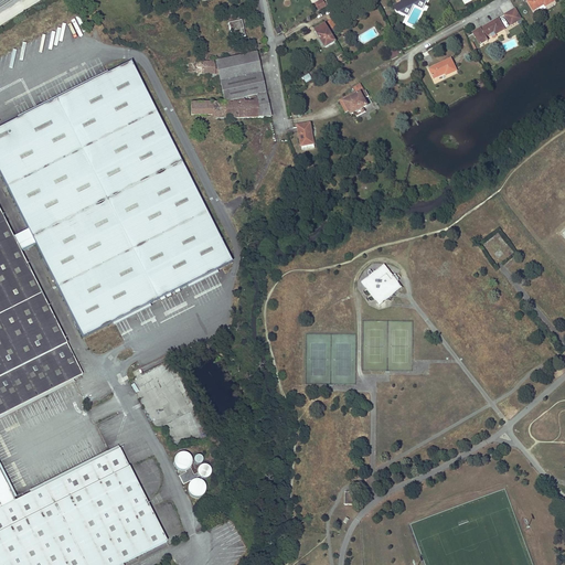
[(320,0),(315,3),(319,10),(326,7),(321,0),(320,0)]
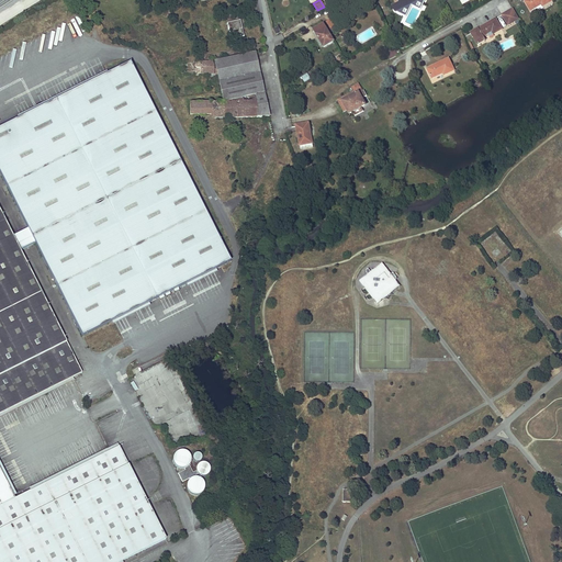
[(397,0),(398,1),(392,6),(394,11),(402,14),(404,9),(402,9),(418,0),(397,0)]
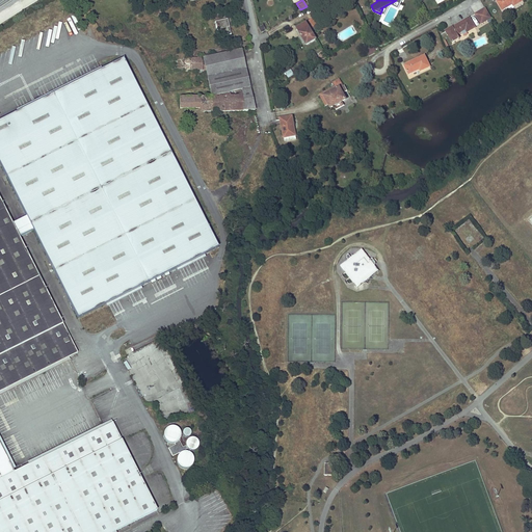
[(398,9),(402,0),(396,0),(380,8),(382,8),(380,14),(384,16),(390,5),(398,9)]
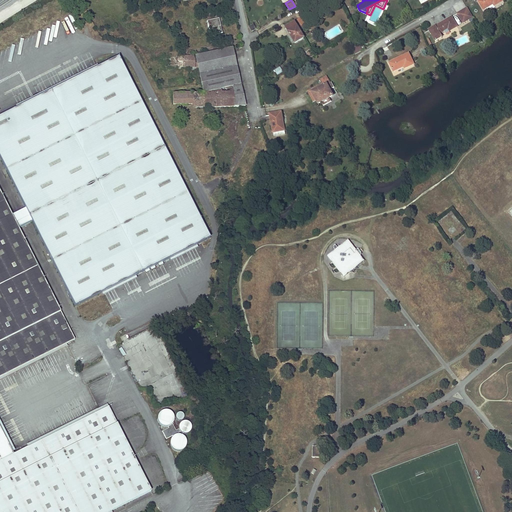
[(494,6),(503,1),(501,0),(480,0),(478,1),(485,13),(495,7),(494,6)]
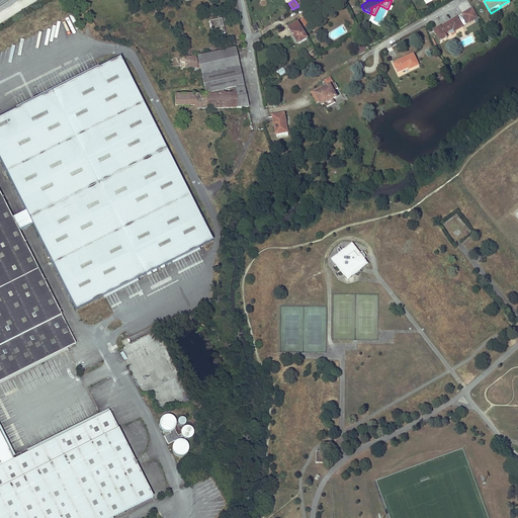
[(479,18),(472,8),(463,14),(469,24),(479,18)]
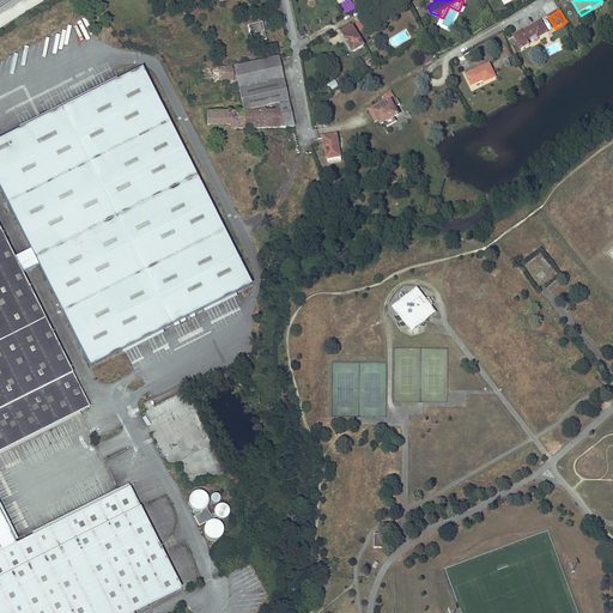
[(360,31),(366,29),(362,20),(357,24),(360,31)]
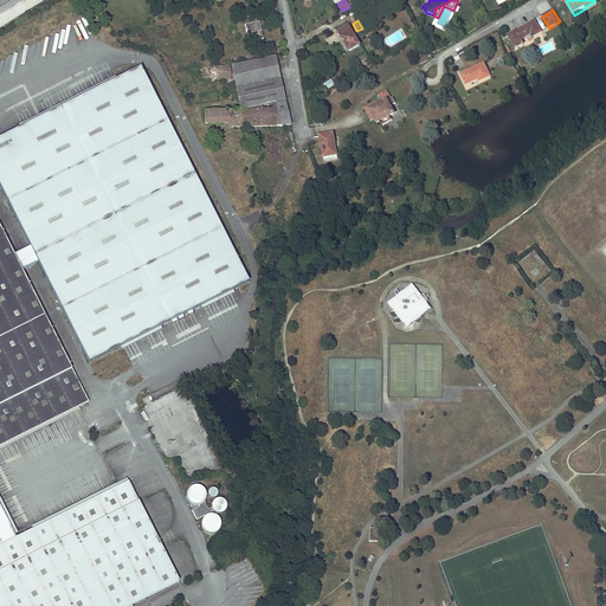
[(527,40),(541,32),(534,20),(515,31),(508,36),(516,50),(523,45),(521,40),(526,37),(527,40)]
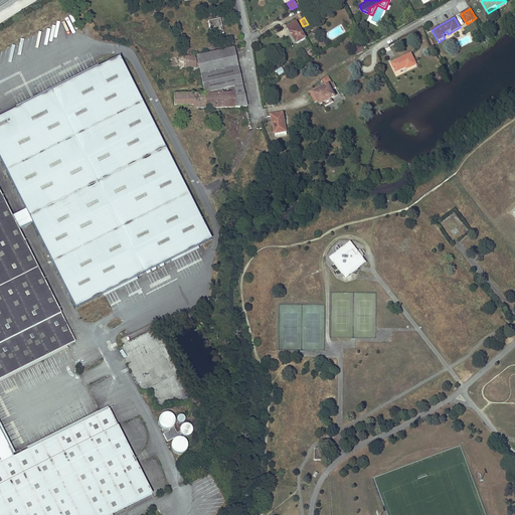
[(220,34),(219,27),(221,26),(219,19),(208,21),(211,36),(220,34)]
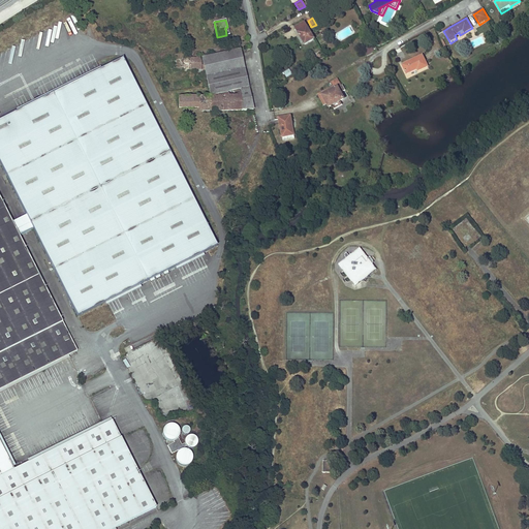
[(305,44),(310,41),(314,38),(305,22),(296,28),(305,44)]
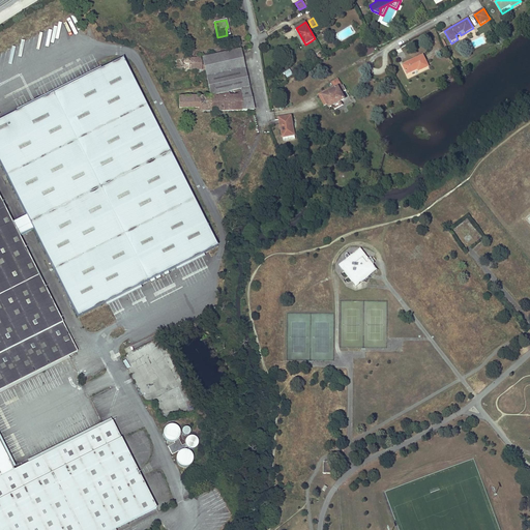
[(361,42),(362,45),(363,46),(361,47),(366,56),(371,54),(378,51),(373,40),(367,43),(365,40),(361,42)]
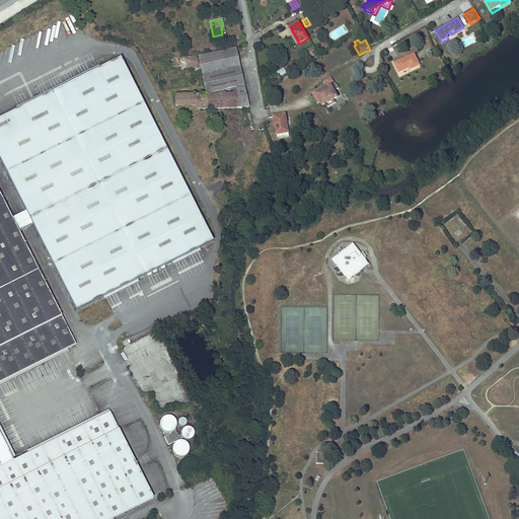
[(235,49),(198,57),(206,95),(206,105),(206,108),(249,107),(235,49)]
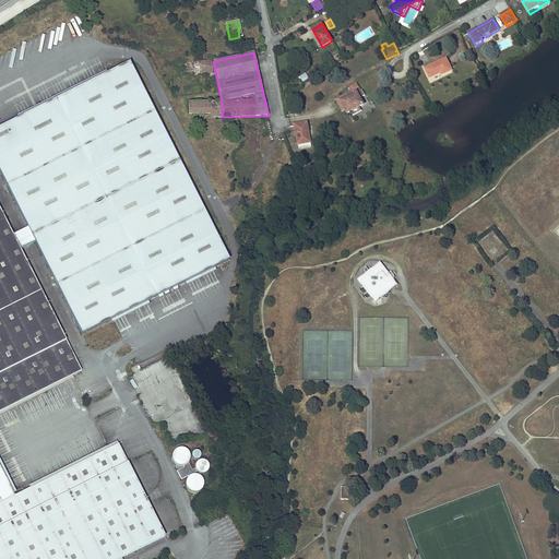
[(212,57),(198,57),(198,73),(212,73),(212,57)]
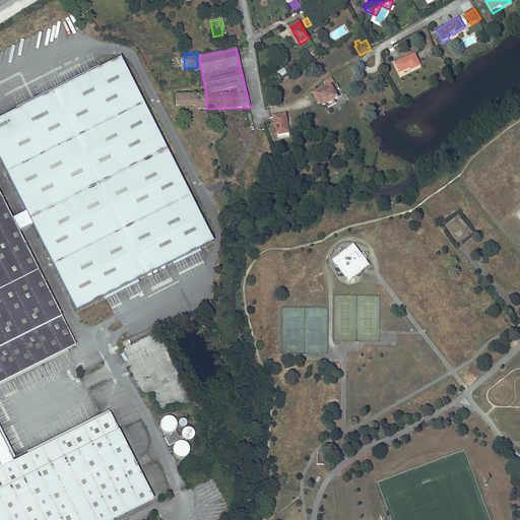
[(411,69),(415,67),(419,65),(415,54),(395,63),(399,72),(410,67),(411,69)]
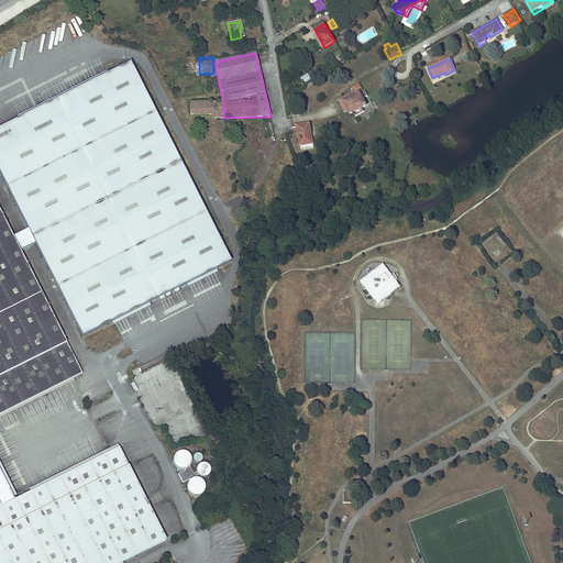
[(0,128),(0,166),(29,224),(36,239),(84,332),(231,258),(132,62),(37,109),(0,128)]
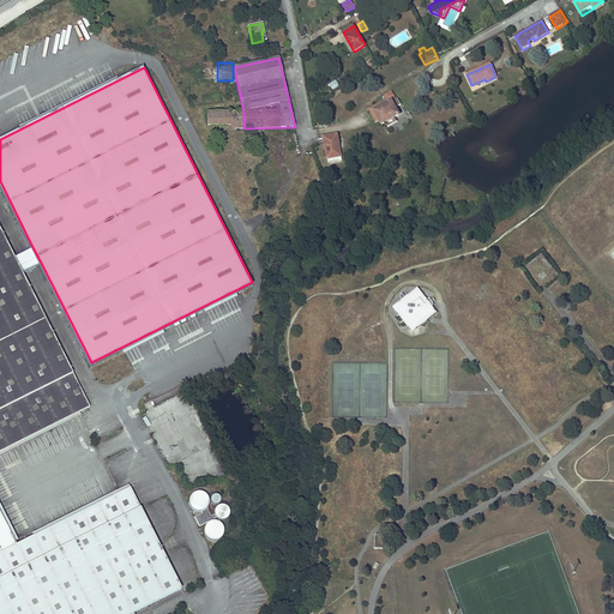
[(329,84),(332,90),(339,86),(336,79),(329,84)]
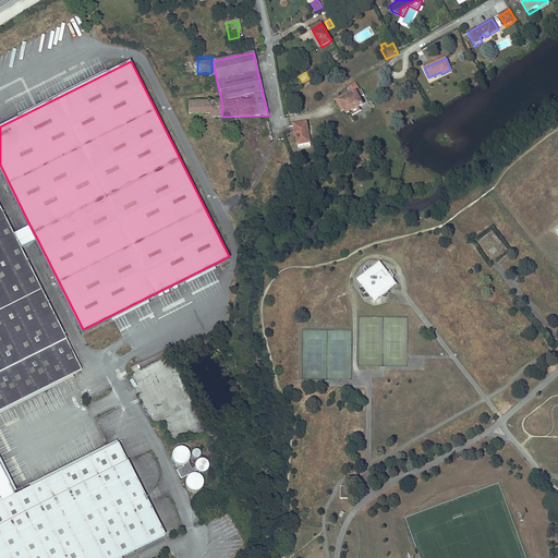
[(350,91),(338,97),(340,100),(344,109),(347,113),(350,111),(352,114),(370,105),(361,89),(360,91),(355,83),(348,86),(350,91)]
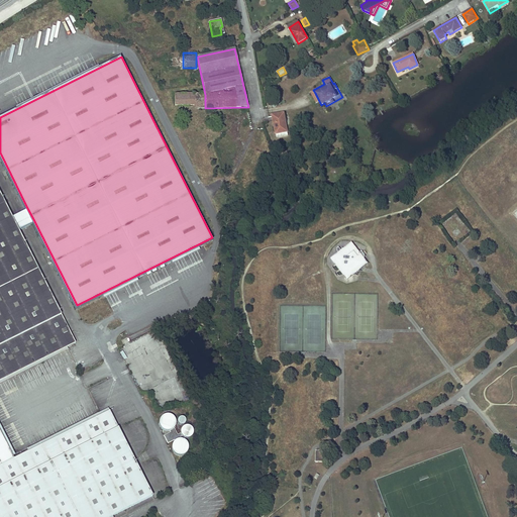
[(315,93),(313,90),(310,92),(316,103),(319,101),(315,93)]
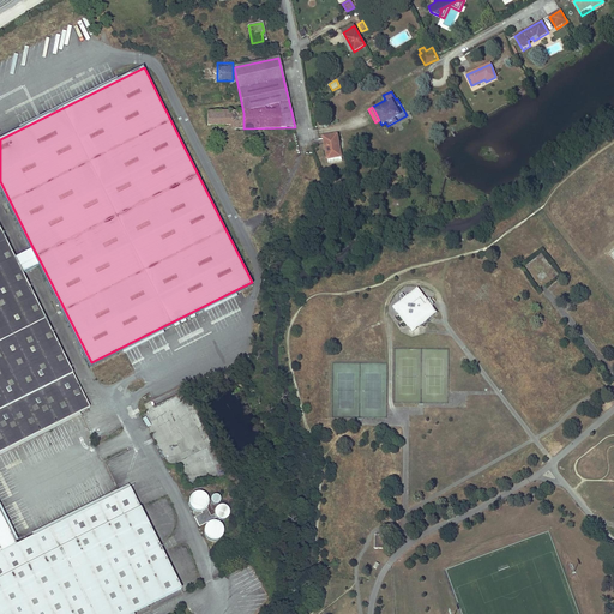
[(215,125),(223,125),(232,126),(238,125),(238,113),(215,113),(215,125)]
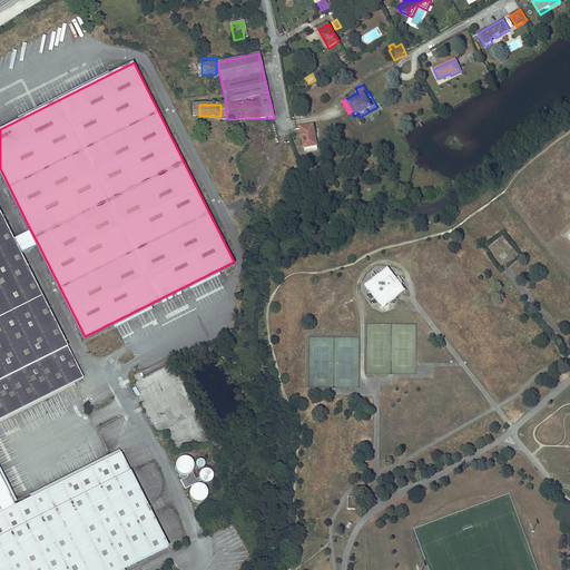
[(317,149),(317,147),(316,146),(314,146),(312,135),(315,135),(313,125),(300,127),(304,147),(305,151),(317,149)]
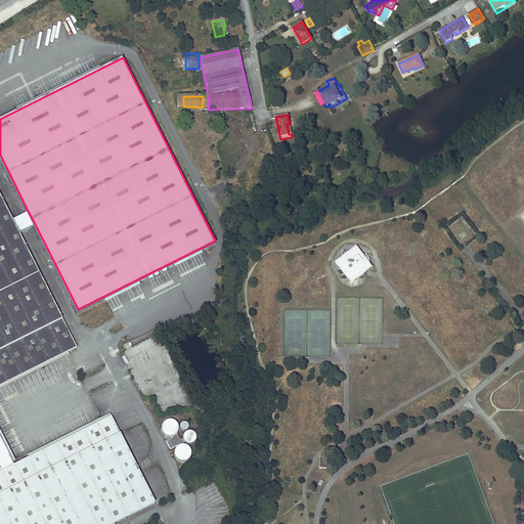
[(34,222),(27,209),(10,217),(0,195),(0,523),(111,523),(115,523),(155,503),(136,467),(111,416),(14,465),(0,435),(0,385),(68,352),(76,347),(68,330),(17,230),(34,222)]
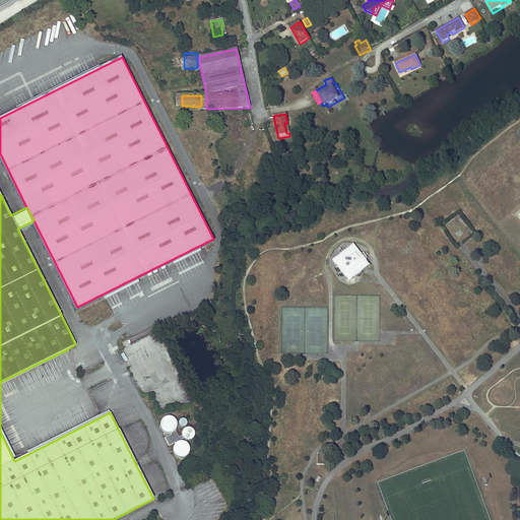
[(369,264),(361,254),(353,245),(334,259),(349,279),(369,264)]
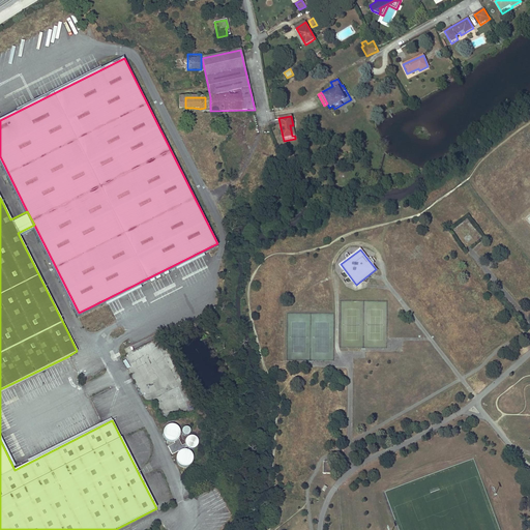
[(0,435),(0,392),(69,358),(68,356),(0,389),(0,440),(15,470),(112,420),(111,418),(109,419),(16,466),(0,435)]
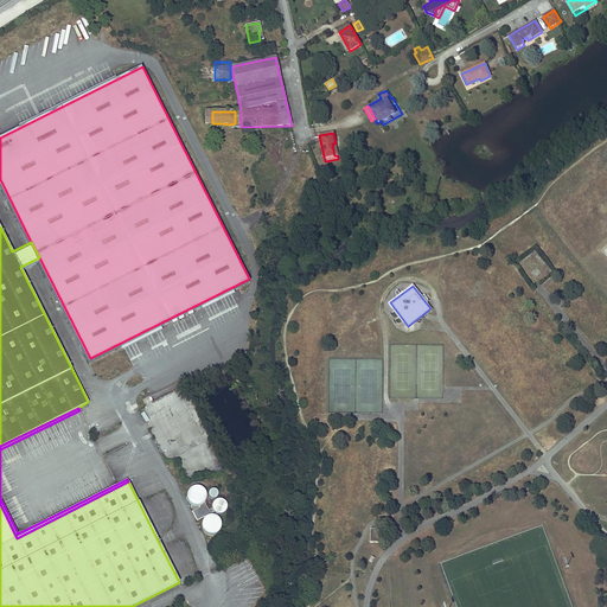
[(160,491),(157,485),(141,493),(145,499),(160,491)]
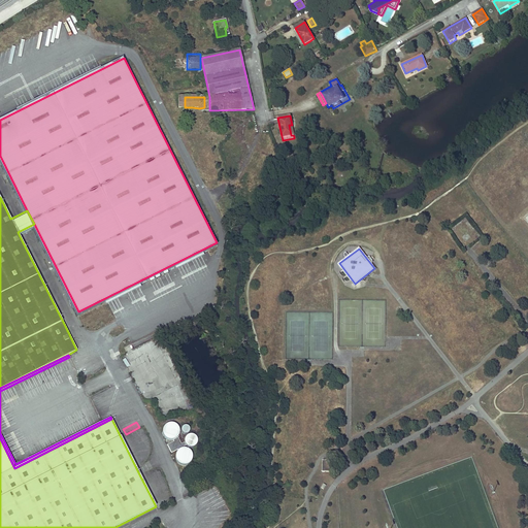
[(191,433),(190,433),(189,433),(188,434),(187,434),(186,435),(185,435),(185,436),(184,437),(184,438),(184,439),(184,440),(184,441),(184,442),(180,444),(176,438),(177,437),(178,436),(178,435),(179,434),(179,433),(179,432),(179,431),(179,430),(179,429),(179,428),(178,427),(178,426),(177,426),(176,425),(175,424),(174,423),(173,423),(172,423),(171,423),(170,423),(169,423),(168,424),(167,424),(166,425),(165,426),(164,426),(164,427),(163,428),(163,429),(163,430),(163,431),(163,432),(163,433),(163,434),(164,435),(164,436),(165,437),(166,438),(167,439),(168,439),(169,439),(170,440),(171,440),(172,440),(173,439),(173,440),(167,443),(171,452),(177,449),(178,450),(177,450),(177,451),(176,452),(176,453),(175,454),(175,455),(175,456),(175,457),(175,458),(176,459),(176,460),(177,461),(177,462),(178,462),(179,463),(180,464),(182,464),(183,464),(184,464),(185,464),(186,464),(187,464),(188,464),(189,463),(189,462),(190,462),(191,461),(192,460),(192,459),(192,458),(192,457),(193,456),(192,455),(192,454),(192,453),(192,452),(191,451),(190,451),(190,450),(189,449),(188,449),(187,448),(186,448),(185,448),(184,448),(183,448),(182,448),(180,448),(185,444),(185,446),(186,446),(187,447),(188,448),(189,448),(190,448),(191,448),(192,448),(193,447),(194,447),(195,446),(196,444),(196,443),(197,443),(197,442),(197,441),(197,440),(197,439),(197,438),(196,437),(196,436),(195,436),(195,435),(194,434),(193,434),(192,434),(192,433),(191,433)]
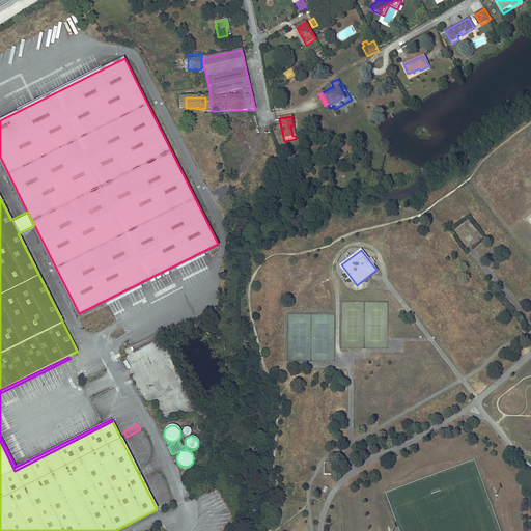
[(334,463),(329,463),(325,463),(325,474),(334,474),(334,463)]
